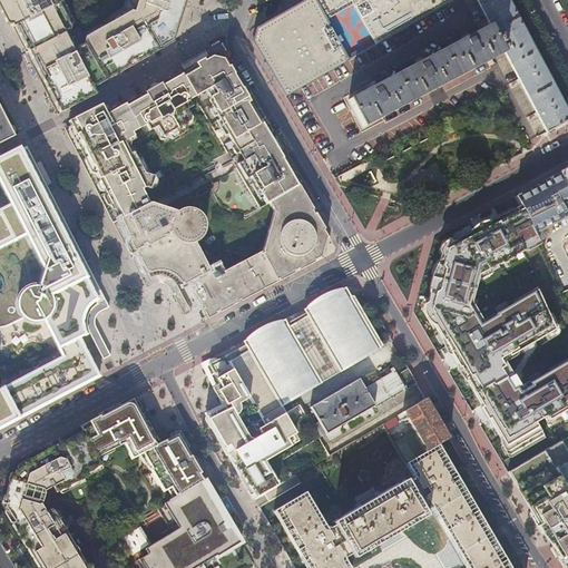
[(142,55),(177,35),(178,30),(176,29),(180,16),(183,17),(184,12),(182,11),(185,2),(187,3),(187,2),(187,1),(186,0),(137,0),(136,6),(144,9),(143,13),(146,15),(144,21),(142,20),(138,19),(118,30),(111,33),(92,43),(92,49),(84,55),(75,38),(77,32),(65,7),(67,6),(68,0),(1,0),(15,23),(21,20),(62,100),(92,82),(94,78),(94,76),(103,71),(104,74),(107,75),(127,64),(128,59),(138,54),(142,55)]
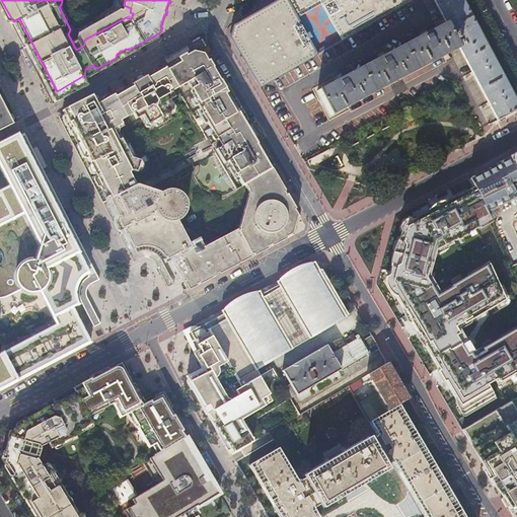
[(276,0),(235,23),(233,37),(262,86),(319,53),(319,52),(290,0),(276,0)]
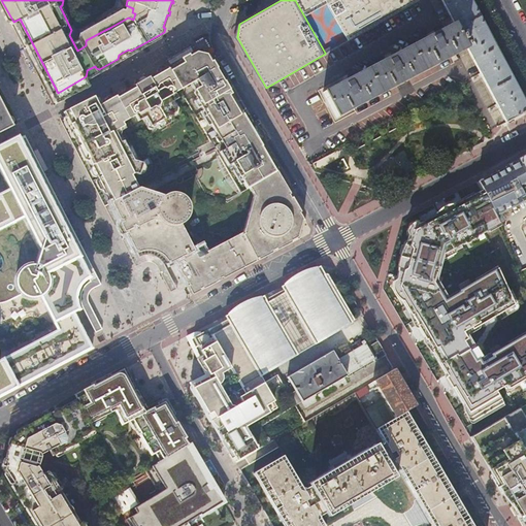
[(295,0),(325,53),(417,0),(295,0)]
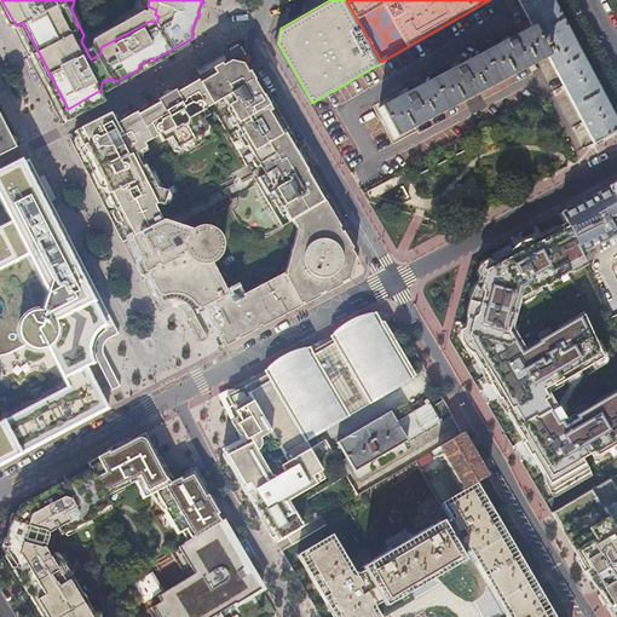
[(520,0),(534,26),(380,105),(381,108),(382,107),(398,137),(399,136),(399,134),(549,55),(595,143),(598,142),(597,140),(616,130),(616,120),(553,0),(520,0)]
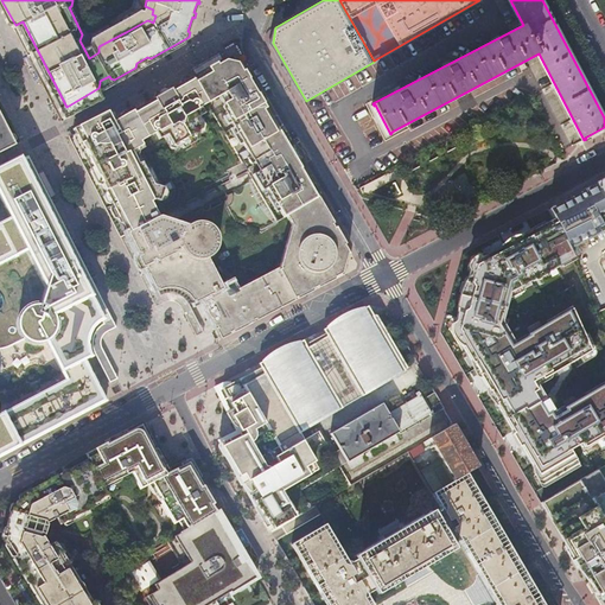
[(83,30),(71,6),(69,7),(82,34),(83,30)]
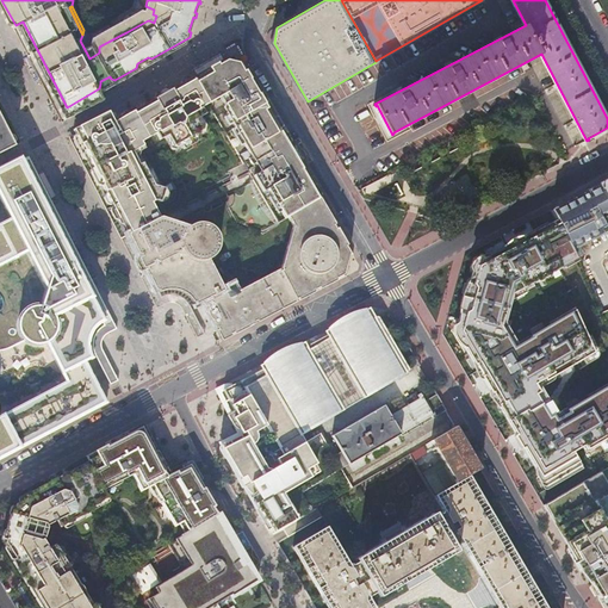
[(126,32),(148,20),(142,18),(126,28),(126,32)]
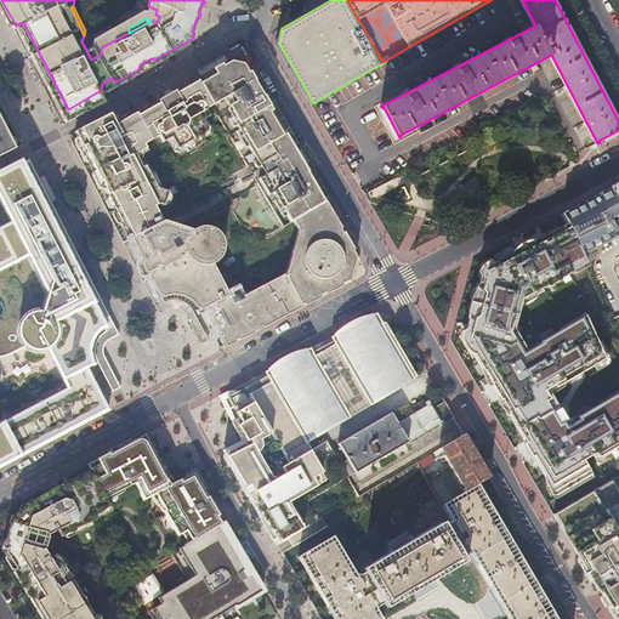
[(16,26),(61,113),(68,109),(23,22),(16,26)]
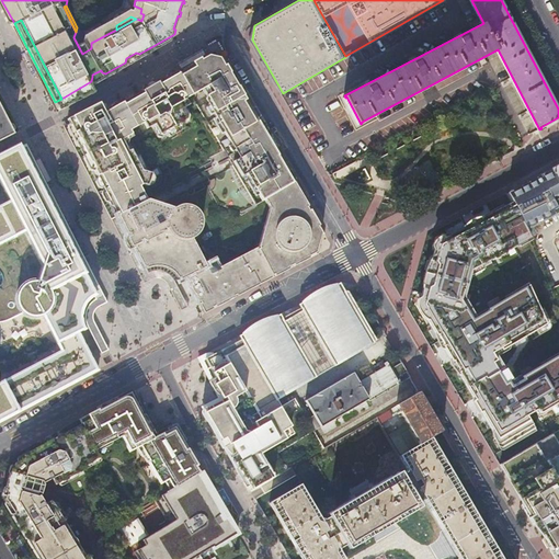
[(91,43),(110,33),(105,31),(91,40),(91,43)]
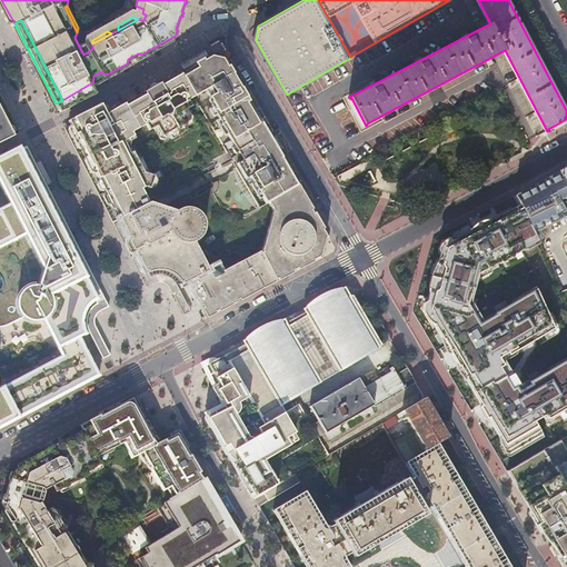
[(182,63),(185,68),(210,53),(207,49),(182,63)]
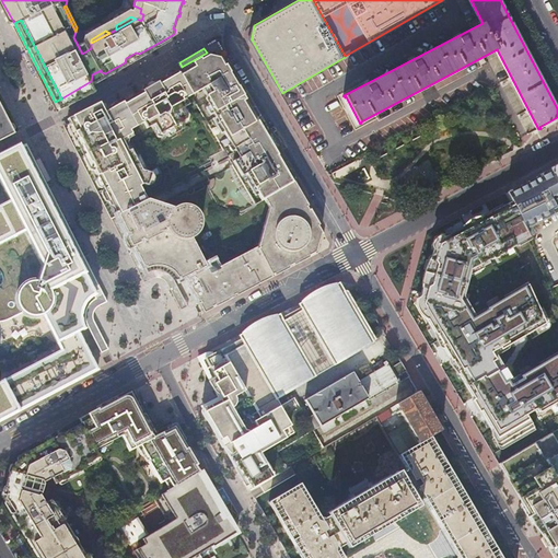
[(241,293),(242,292),(241,291),(250,287),(251,288),(252,288),(251,286),(259,281),(260,282),(260,280),(269,276),(269,278),(270,277),(270,276),(281,269),(282,271),(288,268),(288,267),(305,198),(294,179),(291,183),(283,171),(286,169),(287,166),(281,159),(278,158),(277,155),(280,154),(270,139),(267,140),(266,137),(264,135),(267,132),(242,90),(237,92),(235,88),(236,85),(237,83),(232,76),(230,74),(229,72),(231,71),(222,57),(207,53),(182,67),(111,107),(113,112),(109,114),(107,111),(106,111),(93,117),(74,128),(118,213),(147,199),(147,198),(211,165),(211,164),(211,163),(213,161),(216,161),(218,162),(229,158),(255,204),(262,199),(267,208),(256,247),(205,275),(187,241),(194,239),(197,235),(200,232),(201,227),(201,220),(200,214),(198,210),(194,207),(188,205),(185,204),(181,204),(176,205),(174,206),(171,208),(169,210),(153,206),(123,221),(146,266),(147,265),(148,267),(150,266),(152,265),(154,265),(157,264),(159,264),(161,264),(160,269),(169,271),(171,267),(172,268),(174,269),(175,271),(177,274),(178,276),(179,277),(181,276),(182,278),(187,275),(199,300),(201,299),(202,301),(200,302),(206,311),(206,312),(214,306),(214,304),(216,304),(217,305),(230,299),(229,298),(240,291),(241,293)]
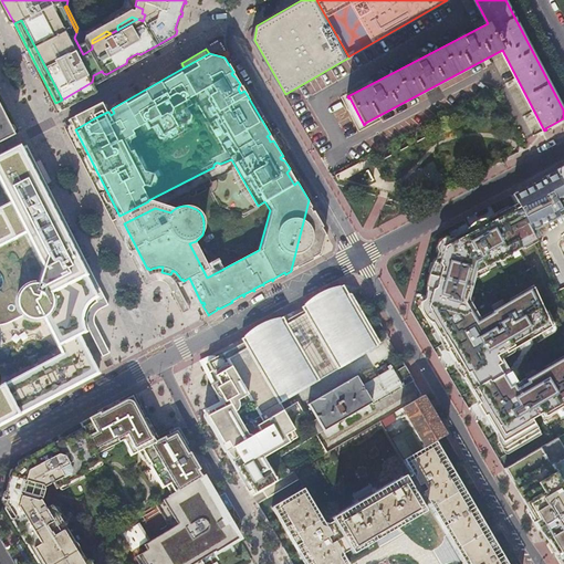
[(126,63),(141,54),(137,53),(127,59),(126,63)]
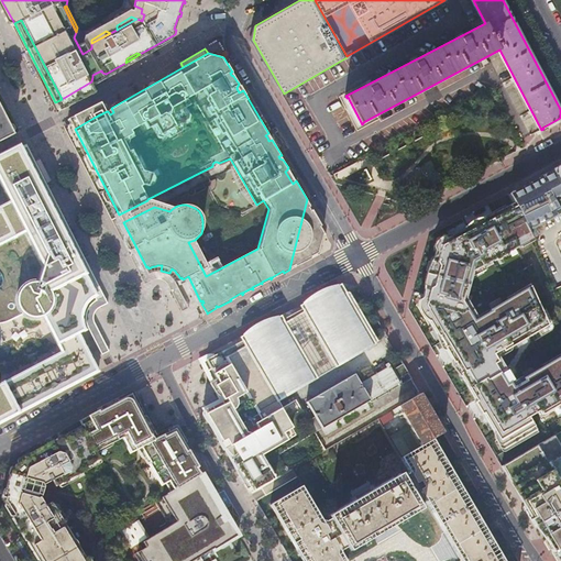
[(91,81),(106,74),(102,73),(101,70),(92,75),(92,77),(91,81)]
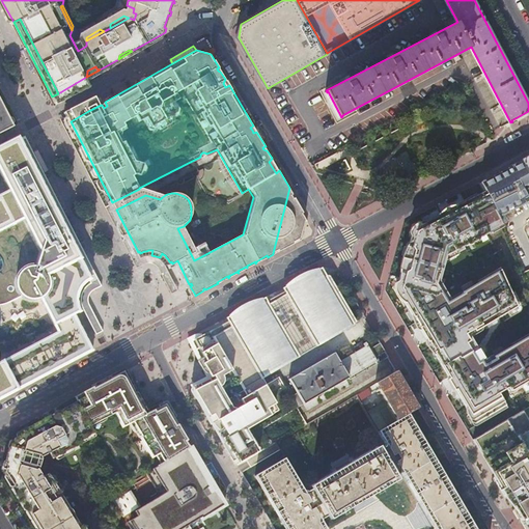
[(219,67),(217,68),(218,71),(220,72),(225,79),(224,81),(223,83),(225,87),(229,85),(221,72),(219,67)]
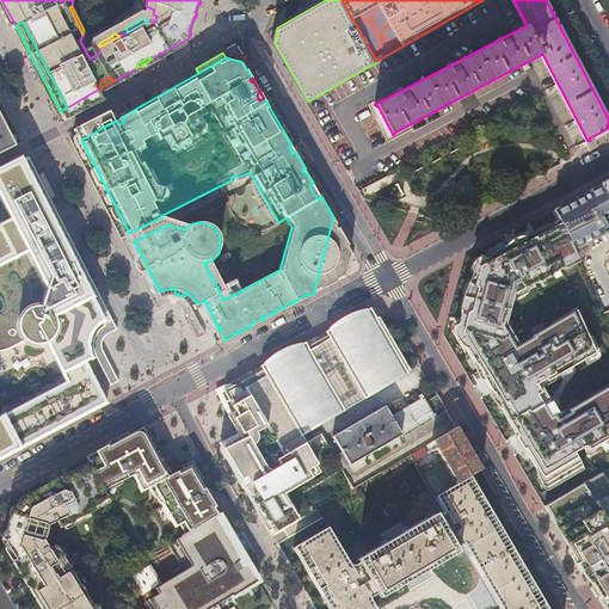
[(67,108),(72,116),(105,99),(99,88),(67,108)]
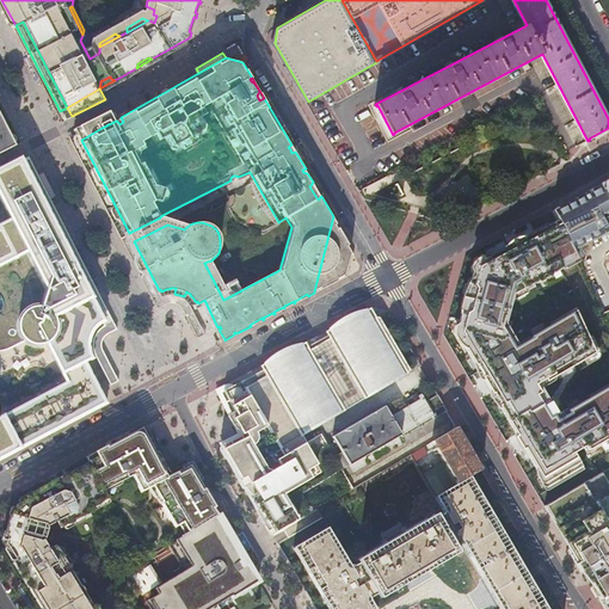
[(0,110),(14,137),(20,134),(0,93),(0,110)]
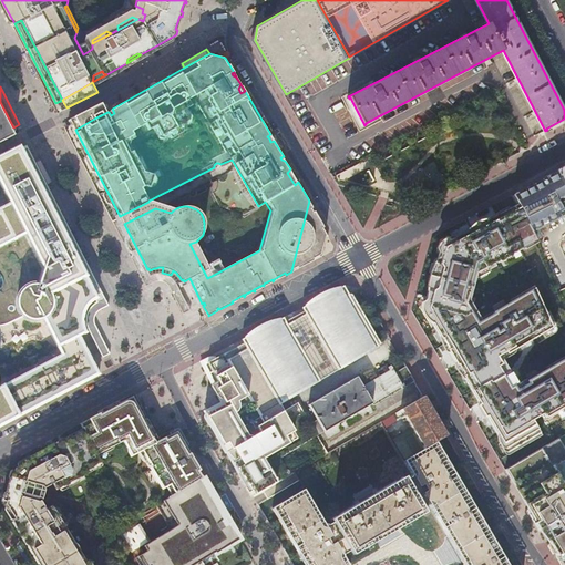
[(62,100),(55,103),(60,111),(67,108),(62,100)]
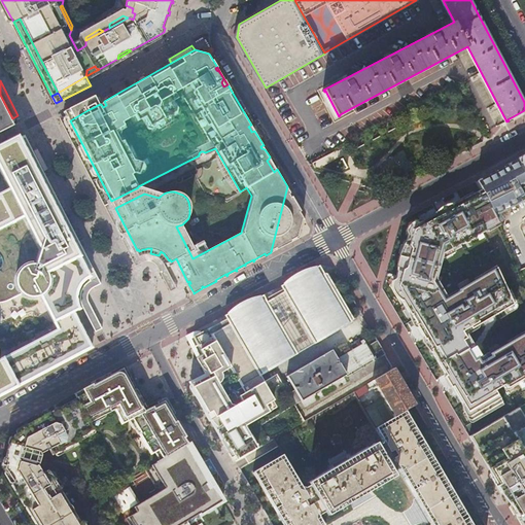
[(0,125),(12,118),(0,95),(0,125)]
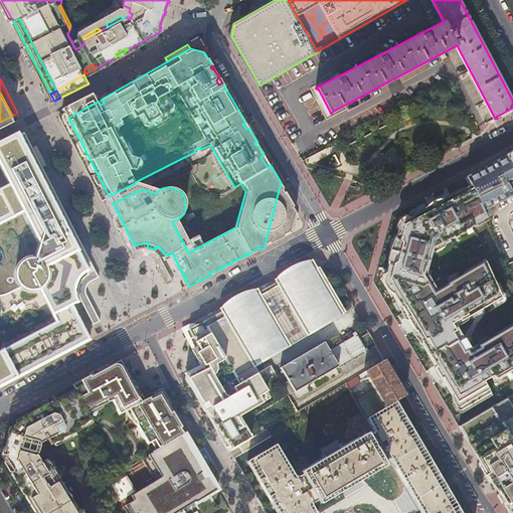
[(63,108),(68,118),(86,108),(98,102),(93,93),(63,108)]
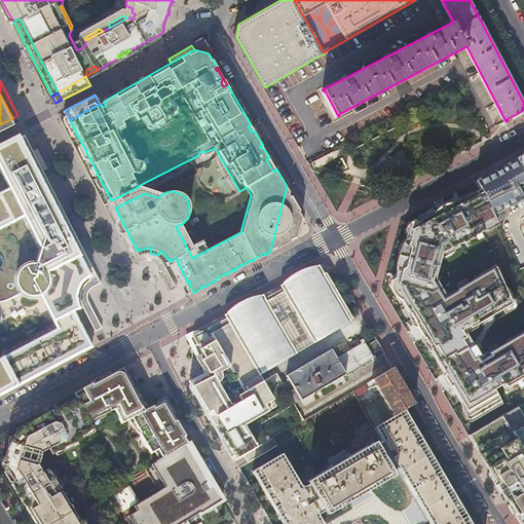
[(60,113),(65,123),(70,120),(65,110),(60,113)]
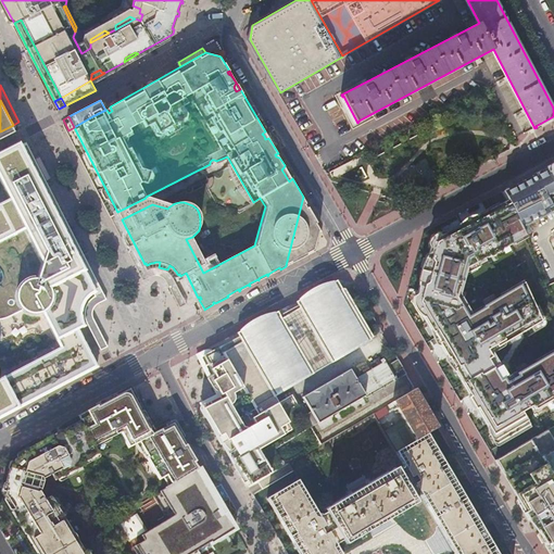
[(13,125),(16,130),(22,128),(19,122),(13,125)]
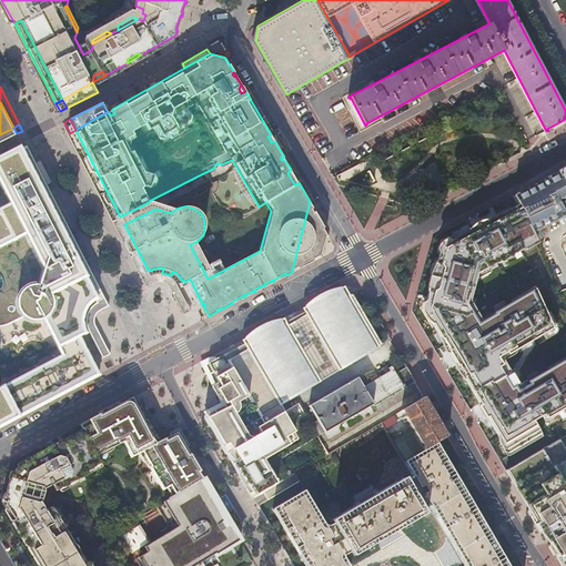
[(13,128),(0,134),(0,141),(17,133),(13,128)]
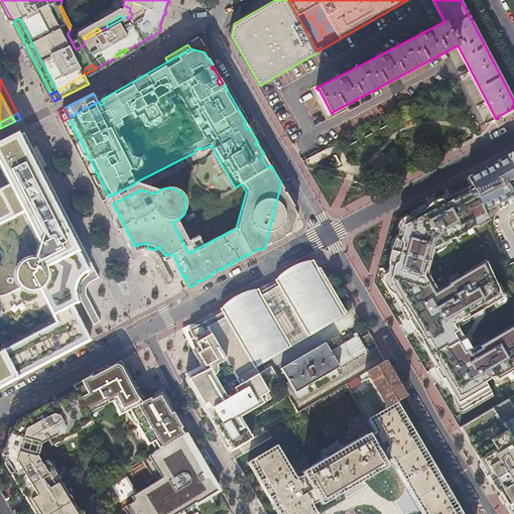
[(69,118),(63,121),(130,252),(131,252),(138,249),(136,246),(135,244),(134,245),(113,204),(109,197),(69,118)]
